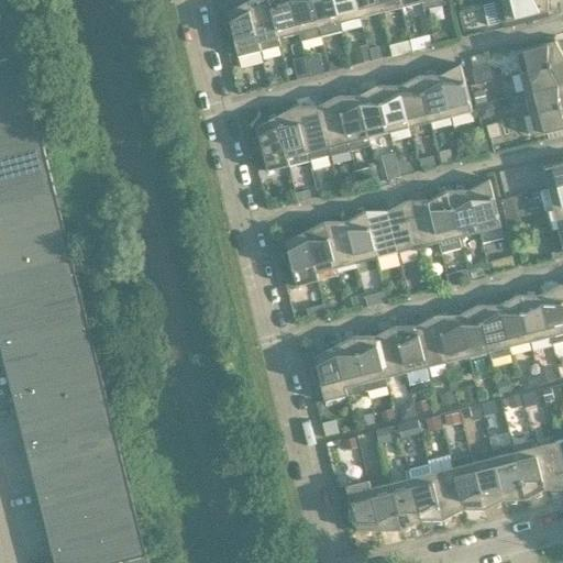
[(0,0),(0,19),(11,17),(7,0),(0,0)]
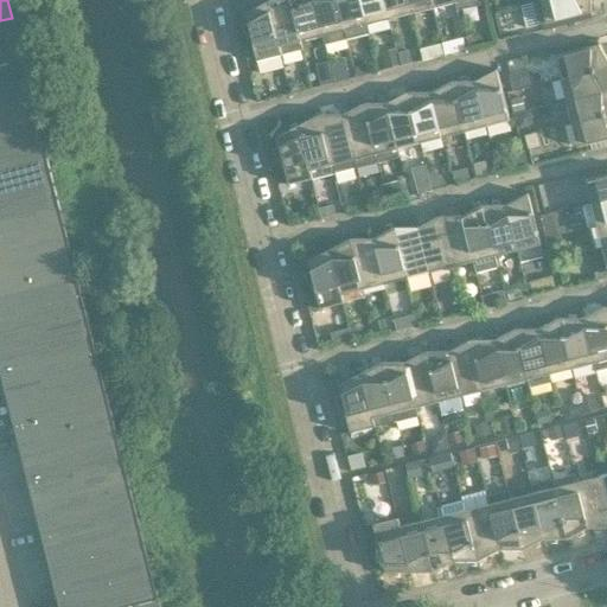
[(302,50),(300,42),(289,0),(269,0),(267,2),(278,48),(279,46),(281,55),(302,50)]
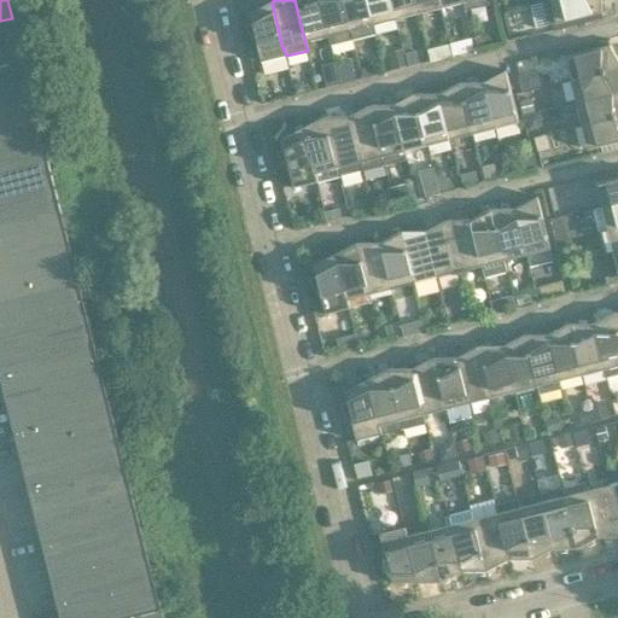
[(328,36),(318,0),(295,0),(305,42),(328,36)]
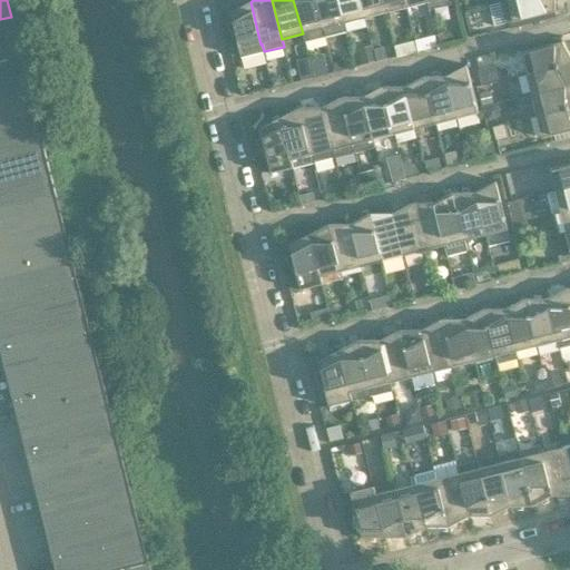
[(325,38),(315,0),(293,0),(303,33),(305,42),(325,38)]
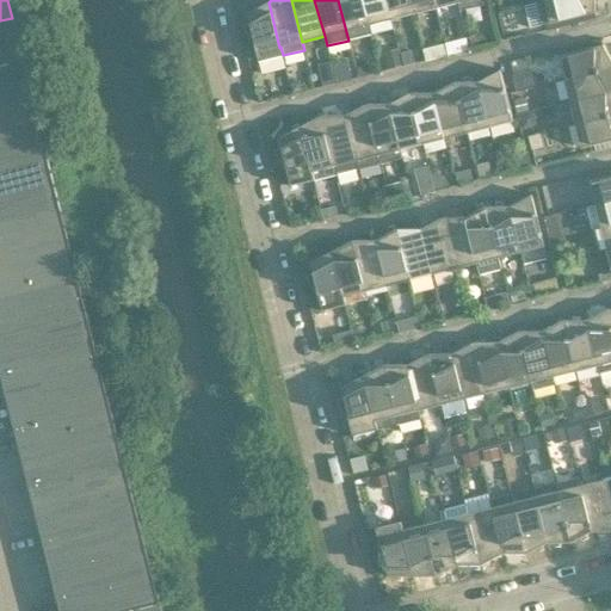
[(371,35),(369,25),(362,0),(338,0),(349,41),(371,35)]
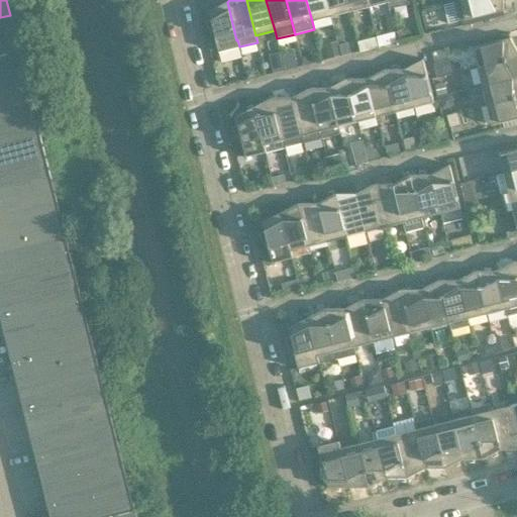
[(330,16),(326,0),(306,0),(312,21),(330,16)]
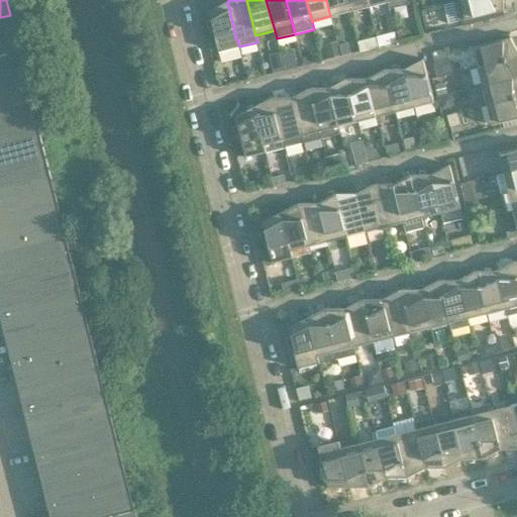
[(346,0),(326,0),(330,16),(349,12),(346,0)]
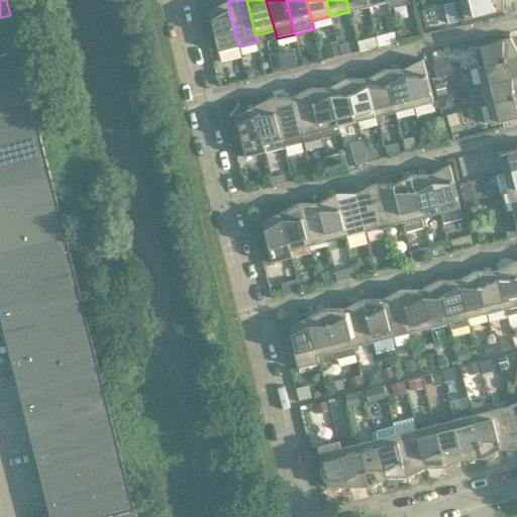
[(366,0),(346,0),(349,12),(369,7),(366,0)]
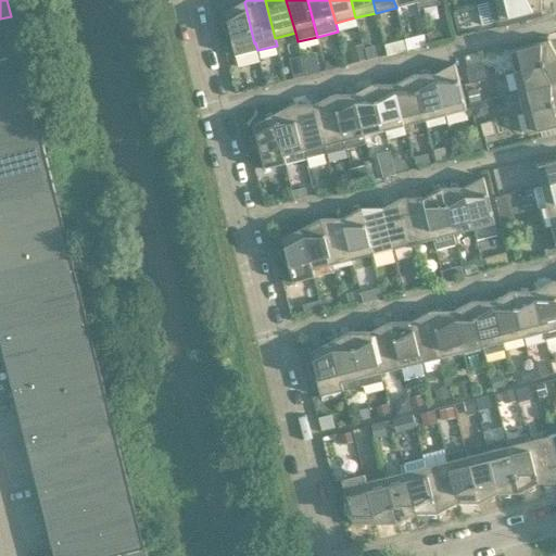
[(440,4),(438,0),(415,0),(416,2),(418,10),(440,4)]
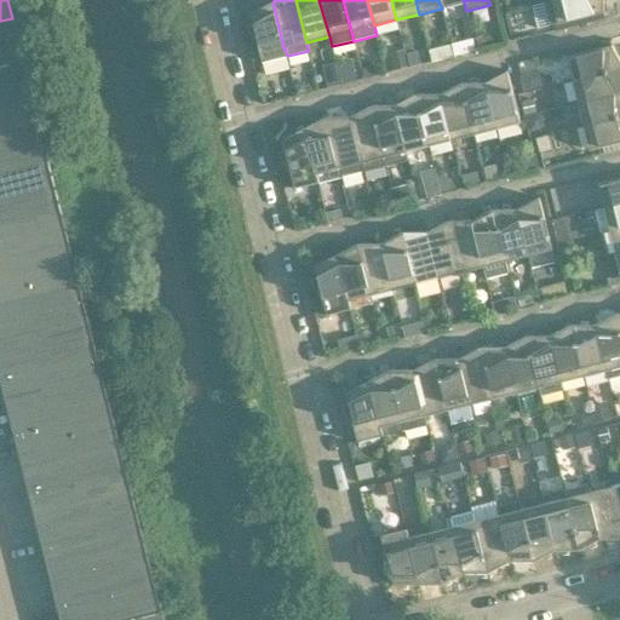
[(603,12),(602,0),(550,0),(543,1),(549,26),(557,23),(603,12)]
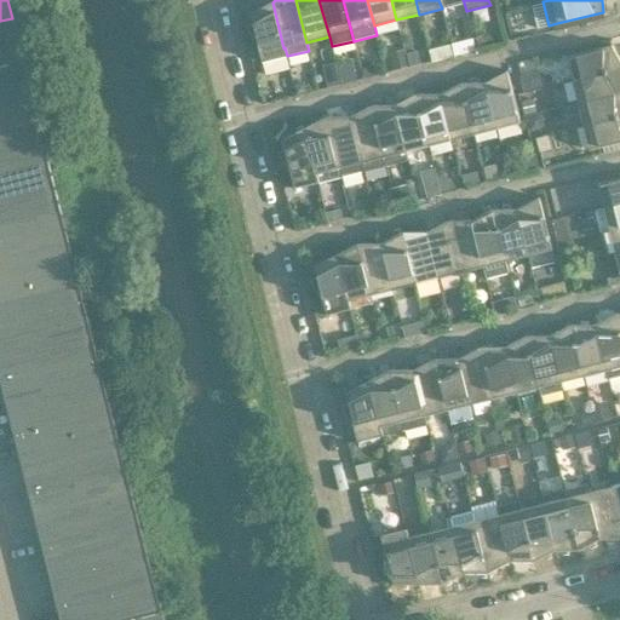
[(283,49),(273,3),(250,13),(252,23),(246,27),(256,45),(258,45),(262,63),(287,56),(285,47),(283,49)]
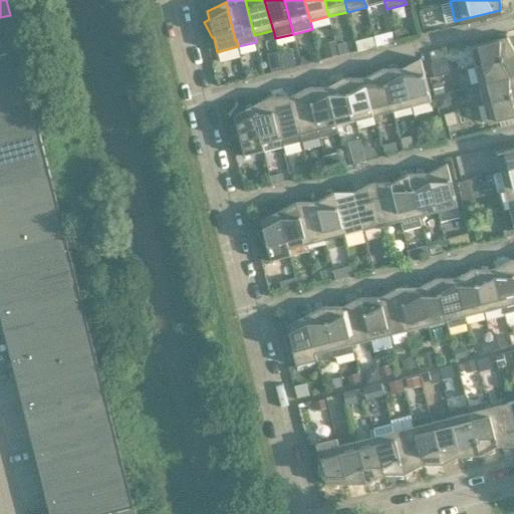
[(0,42),(16,38),(10,15),(0,17),(0,42)]
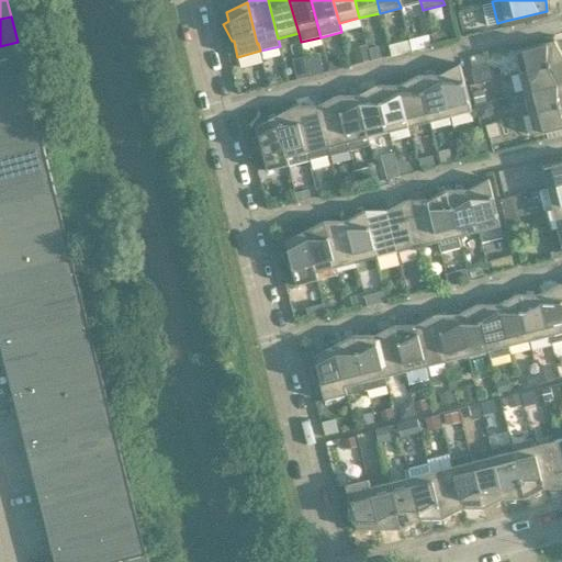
[(0,74),(24,68),(18,42),(0,46),(0,74)]
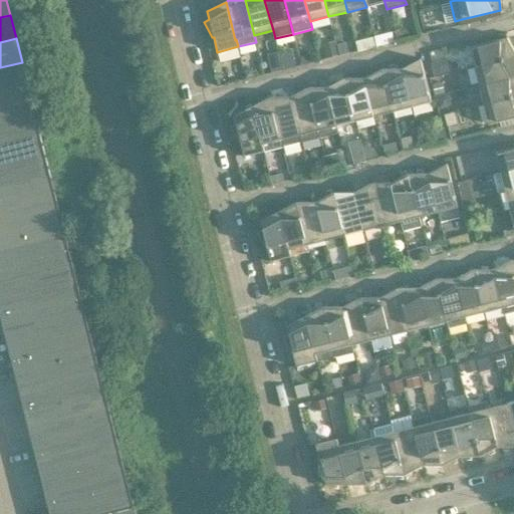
[(469,47),(474,67),(513,56),(513,50),(507,38),(469,47)]
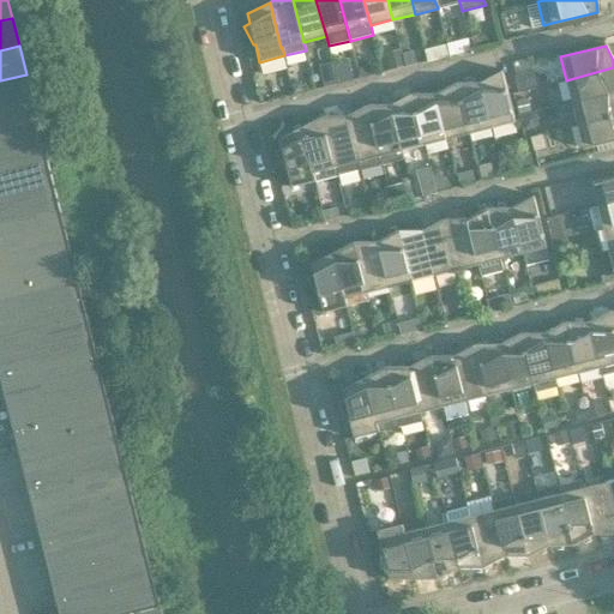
[(327,83),(354,77),(350,59),(323,65),(327,83)]
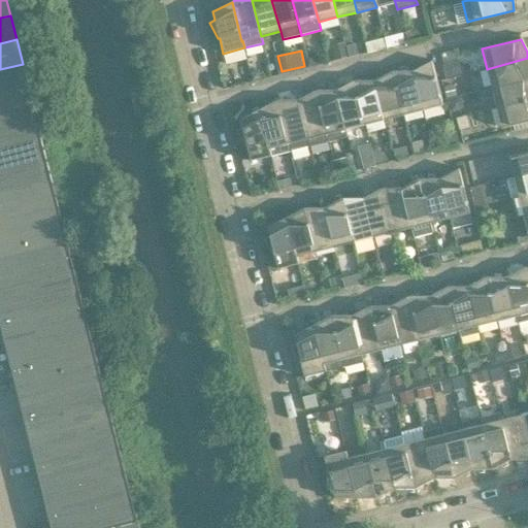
[(527,58),(487,69),(492,89),(527,78),(527,58)]
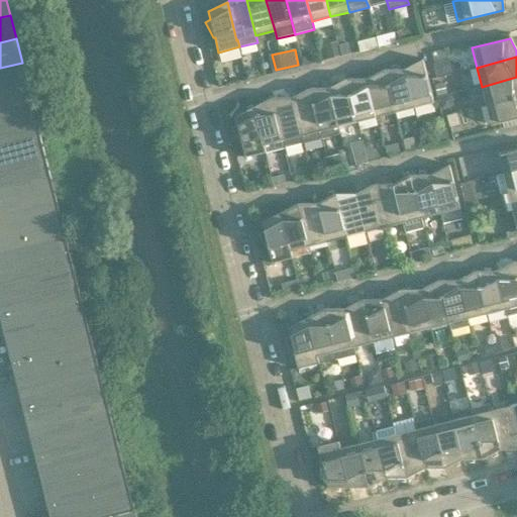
[(423,60),(404,70),(414,108),(433,103),(423,60)]
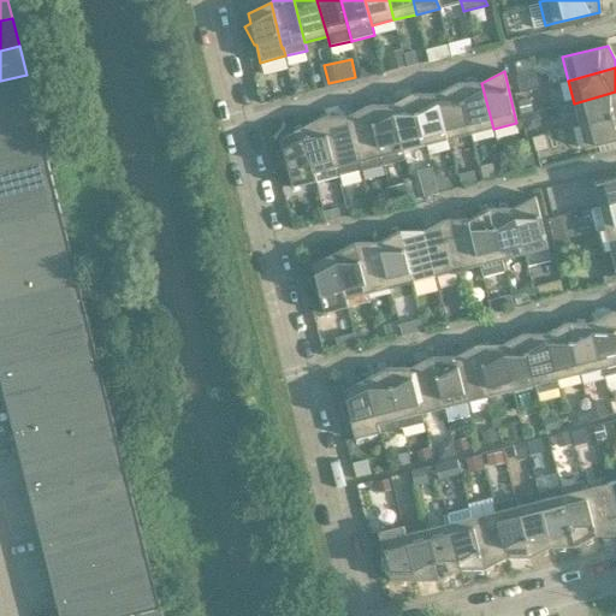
[(537,71),(517,76),(521,90),(539,86),(537,71)]
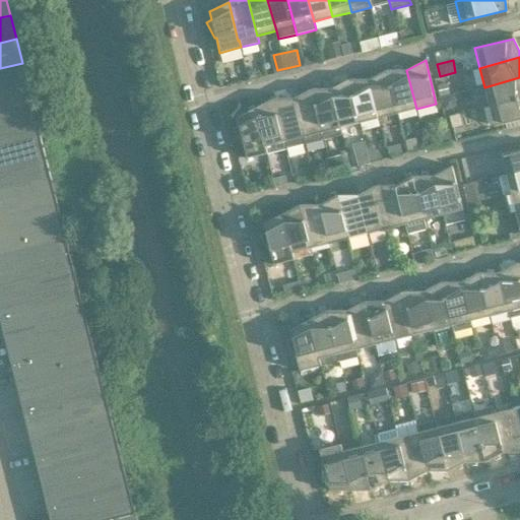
[(0,92),(28,86),(22,63),(0,68),(0,92)]
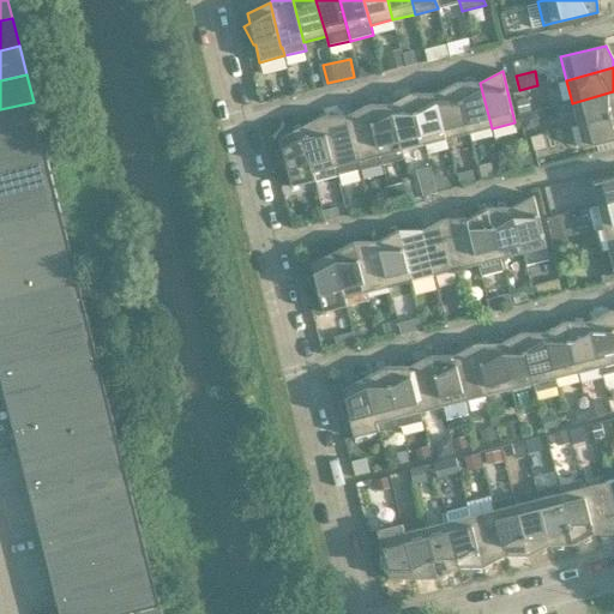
[(456,83),(435,94),(446,139),(469,133),(456,83)]
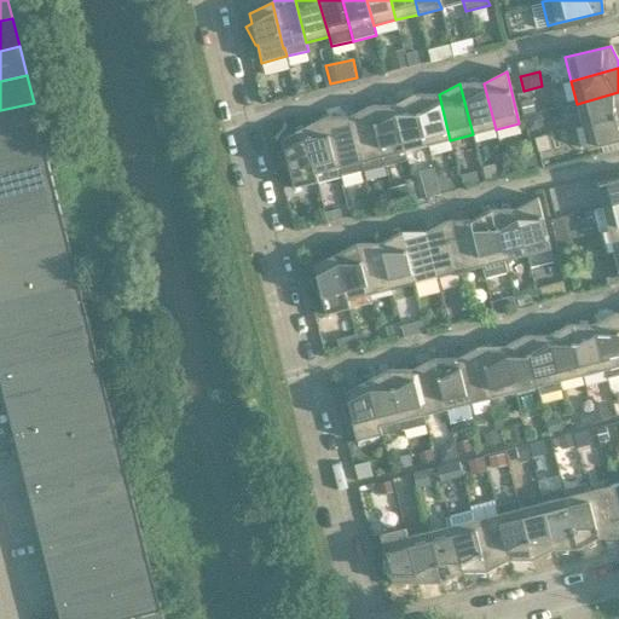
[(484,84),(460,84),(473,134),(496,129),(484,84)]
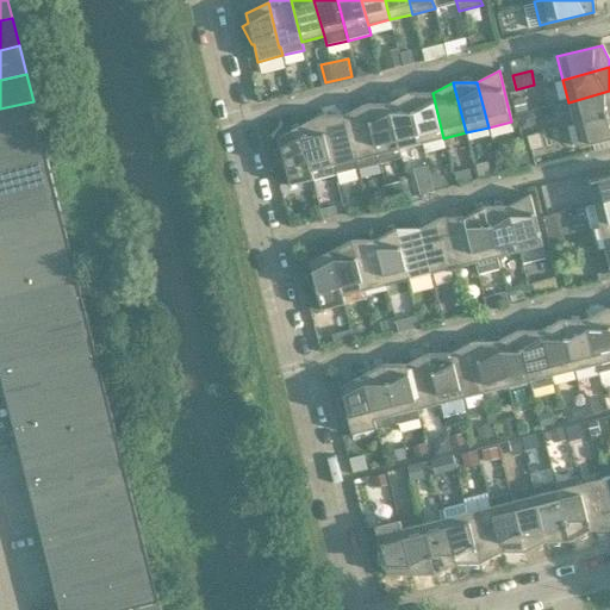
[(609,91),(568,103),(574,124),(609,114),(609,91)]
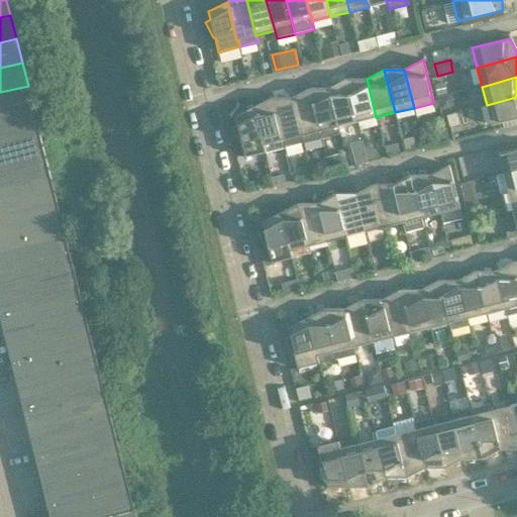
[(357,122),(346,79),(328,88),(338,126),(357,122)]
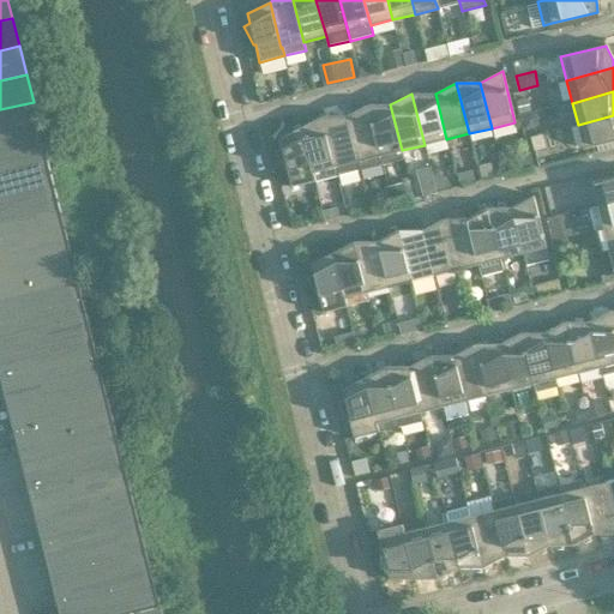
[(435,94),(411,94),(425,145),(446,139),(435,94)]
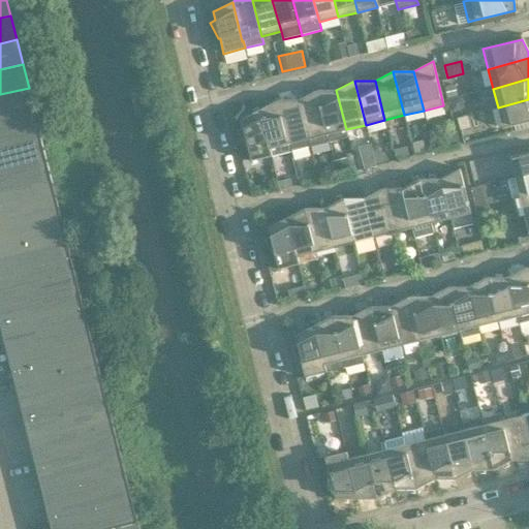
[(0,120),(35,112),(29,88),(0,94),(0,120)]
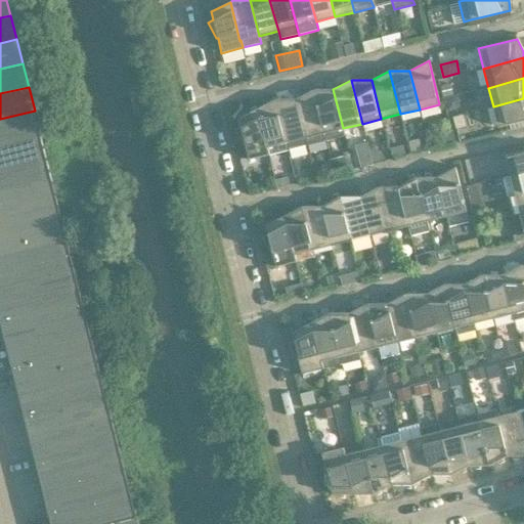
[(325,140),(313,89),(295,99),(307,145),(325,140)]
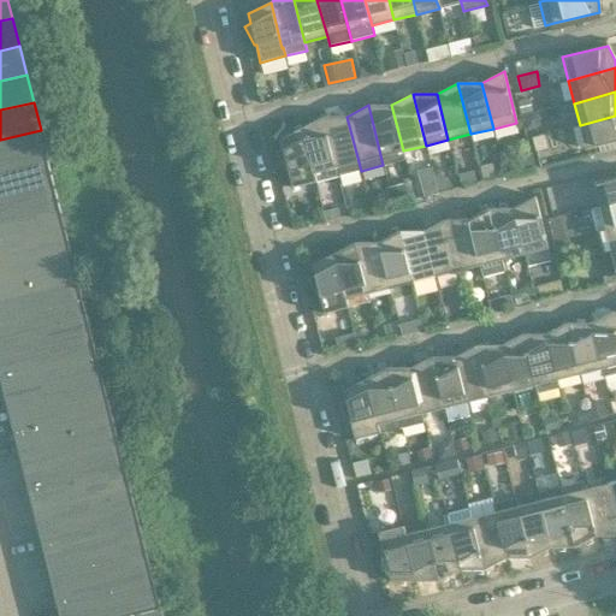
[(406,160),(403,150),(391,105),(368,105),(383,165),(406,160)]
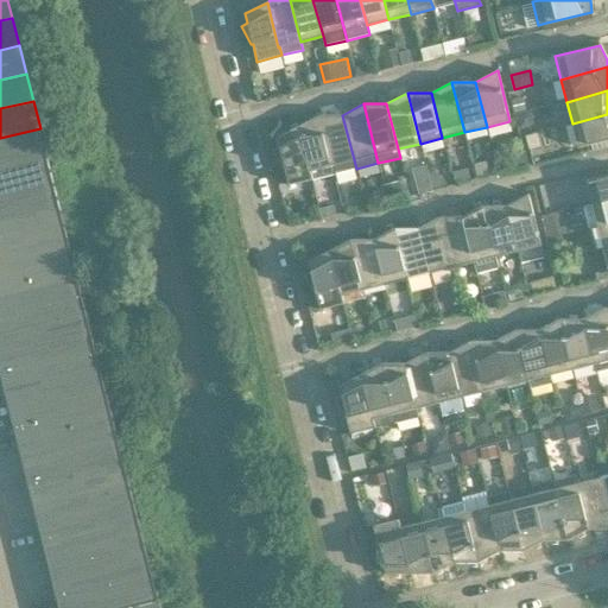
[(607,114),(572,124),(578,147),(607,139),(607,114)]
